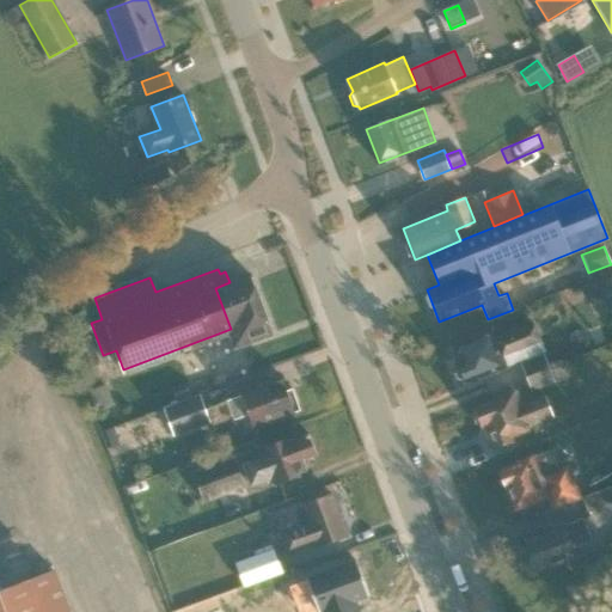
[(587,300),(611,291),(611,274),(582,286),(587,300)]
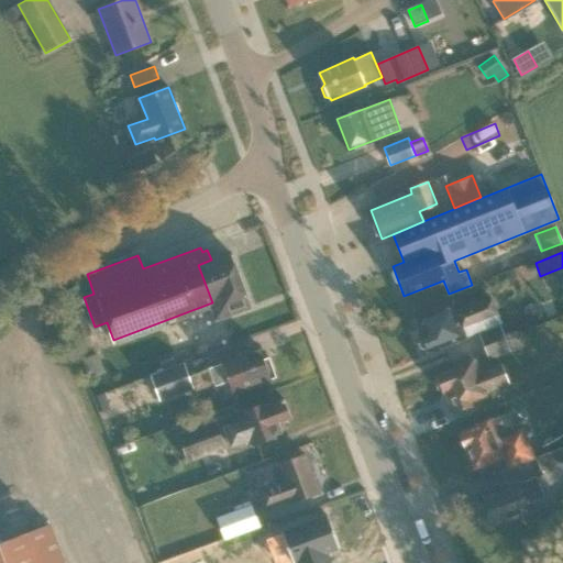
[(198,265),(212,302),(218,317),(250,305),(231,253),(211,260),(198,265)]
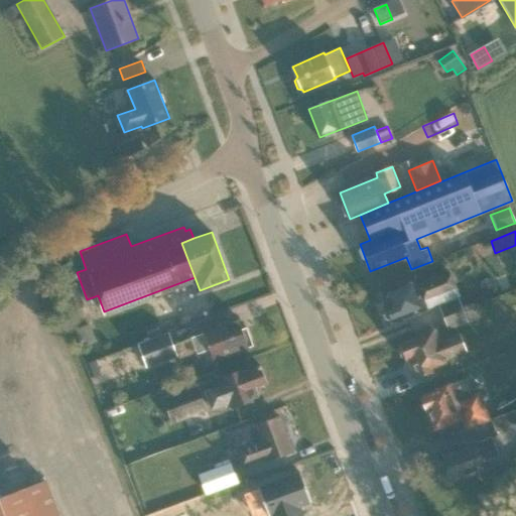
[(423,298),(457,285),(450,272),(418,285),(414,276),(382,289),(388,304),(385,305),(392,323),(427,308),(423,298)]
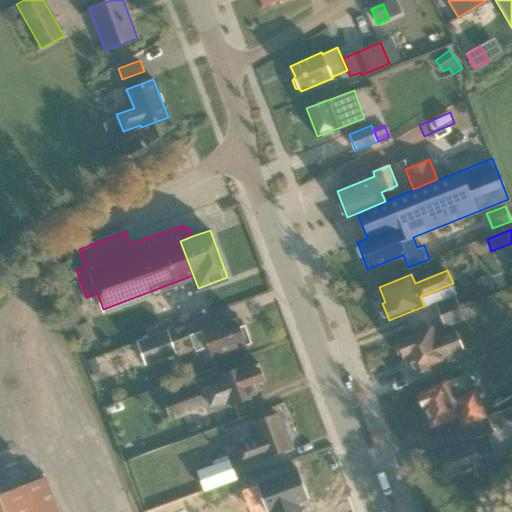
[(440,315),(460,308),(454,295),(435,303),(440,315)]
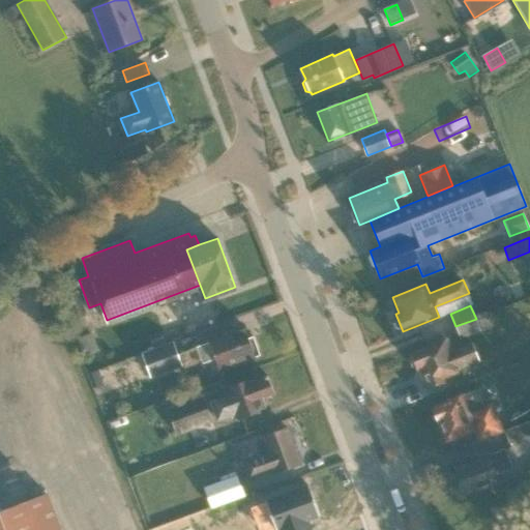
[(476,319),(455,326),(460,337),(480,330),(476,319)]
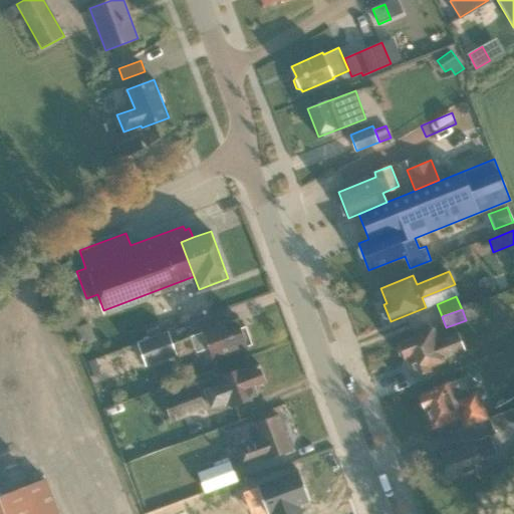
[(213,359),(241,348),(240,346),(251,342),(245,326),(240,327),(236,317),(202,330),(203,333),(192,338),(198,352),(209,348),(213,359)]
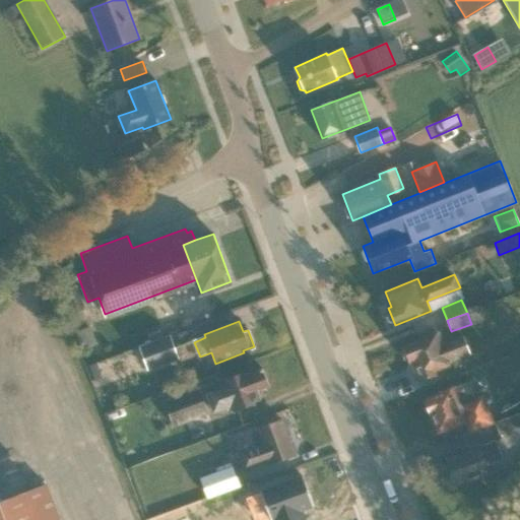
[(163,335),(157,325),(145,329),(150,340),(163,335)]
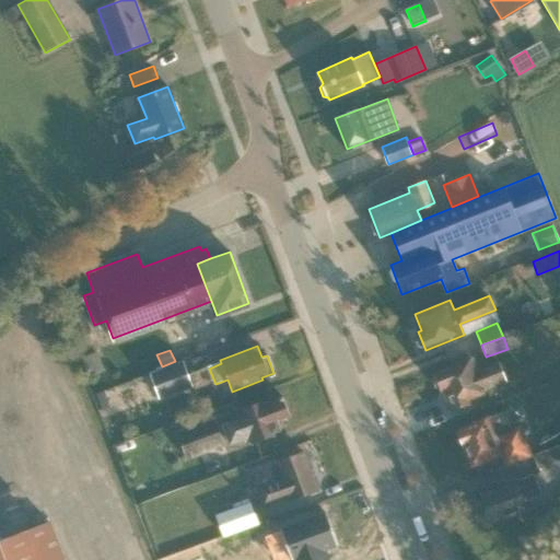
[(498,360),(476,368),(471,357),(433,372),(441,391),(444,389),(452,410),(469,403),(468,398),(481,393),(481,391),(506,381),(498,360)]
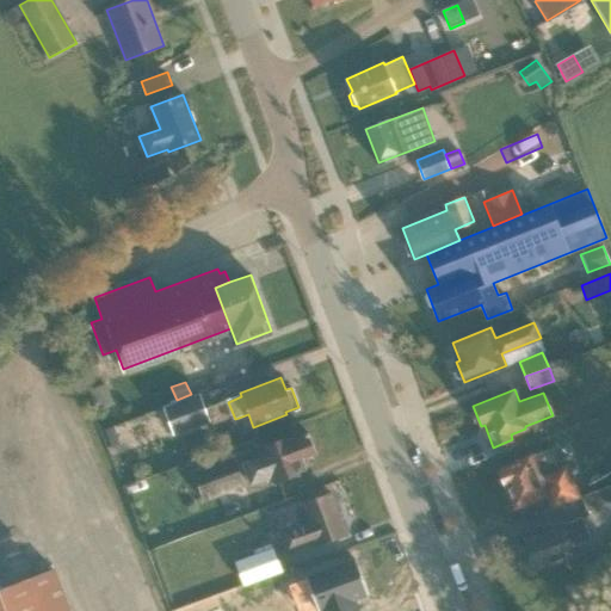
[(210,420),(199,392),(164,406),(174,434),(210,420)]
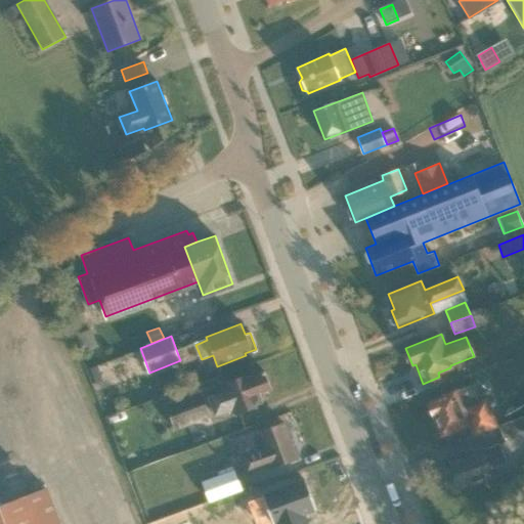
[(97,365),(91,367),(96,382),(102,380),(97,365)]
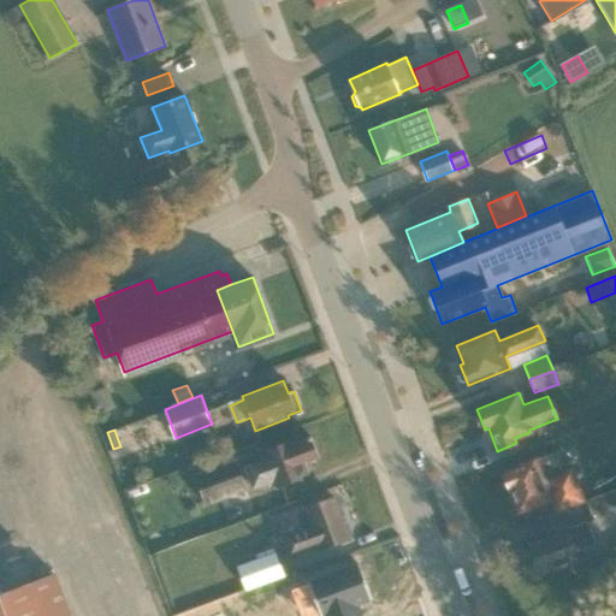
[(274,480),(278,489),(302,479),(301,474),(308,472),(307,469),(314,467),(312,458),(318,456),(311,434),(290,442),(289,440),(266,449),(270,458),(246,467),(254,487),(274,480)]
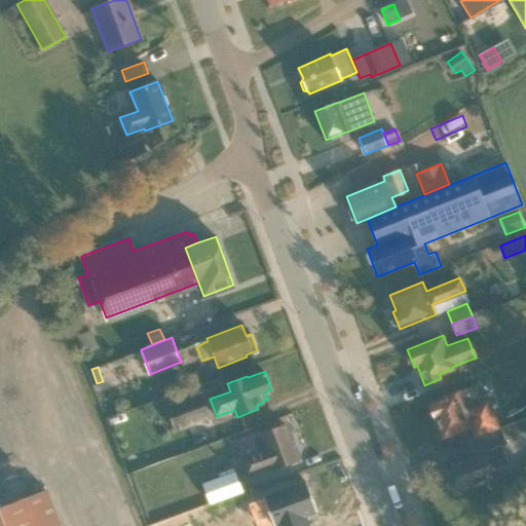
[(473,384),(427,402),(441,436),(465,425),(472,439),(499,426),(488,402),(481,405),(473,384)]
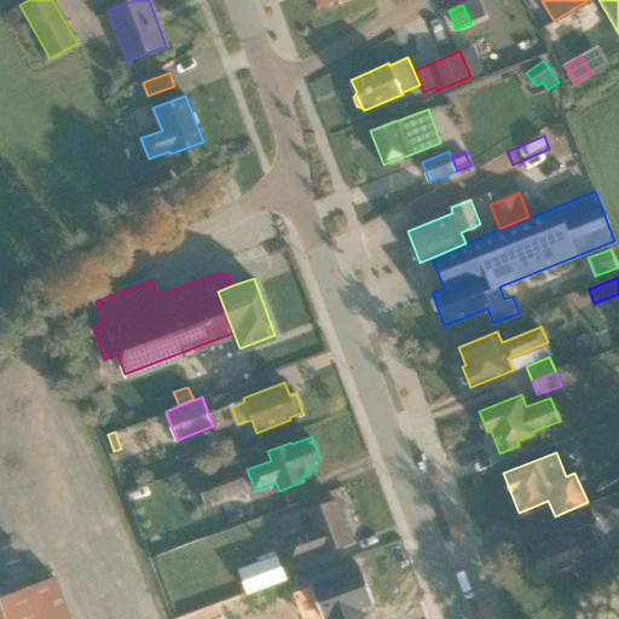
[(195,476),(207,508),(248,492),(236,461),(195,476)]
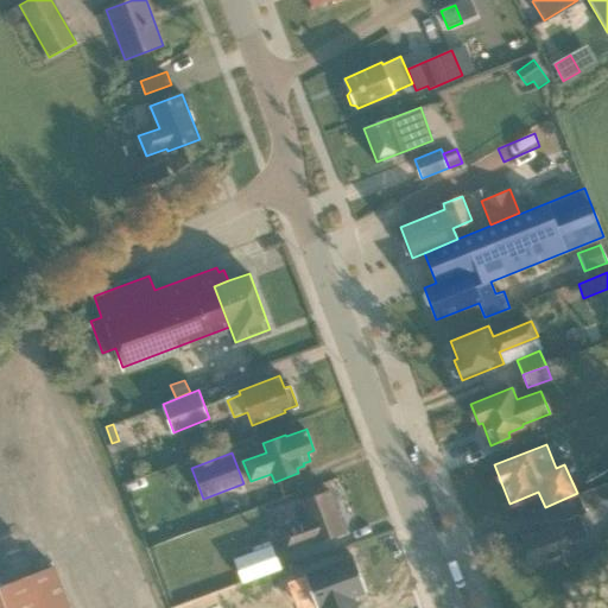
[(578,493),(584,508),(607,498),(607,469),(575,488),(578,493)]
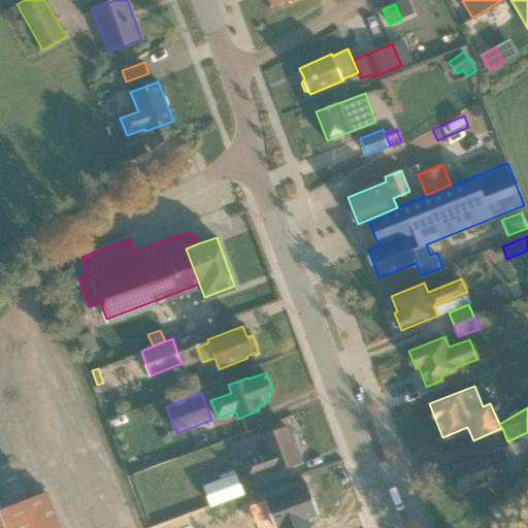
[(273,468),(274,471),(299,462),(286,424),(259,434),(266,451),(242,460),(249,477),(273,468)]
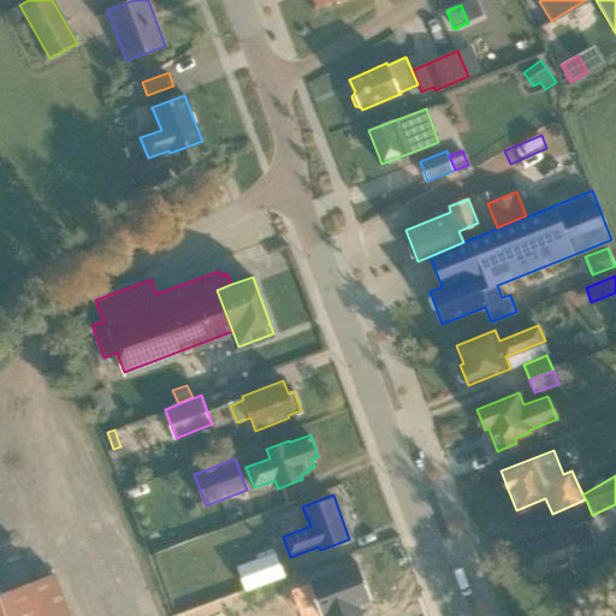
[(527,542),(540,575),(580,560),(576,550),(594,543),(586,521),(568,528),(567,525),(555,528),(554,525),(534,532),(537,538),(527,542)]
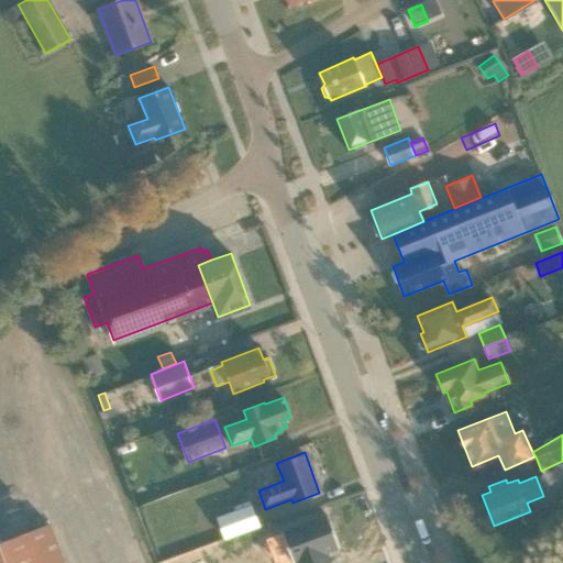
[(217,518),(224,538),(258,526),(250,500),(241,504),(243,508),(217,518)]
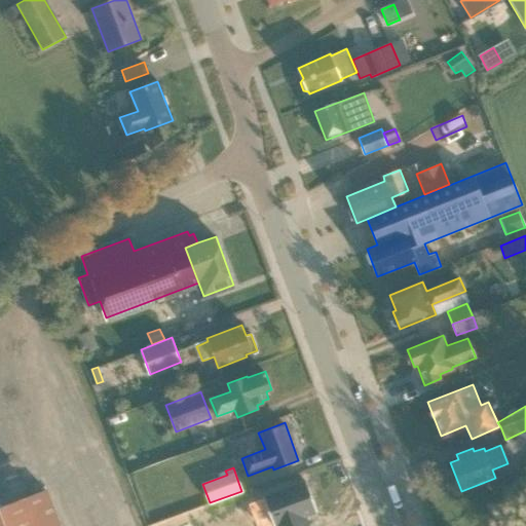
[(275,494),(264,498),(274,525),(279,525),(307,525),(304,517),(317,512),(308,486),(306,482),(275,494)]
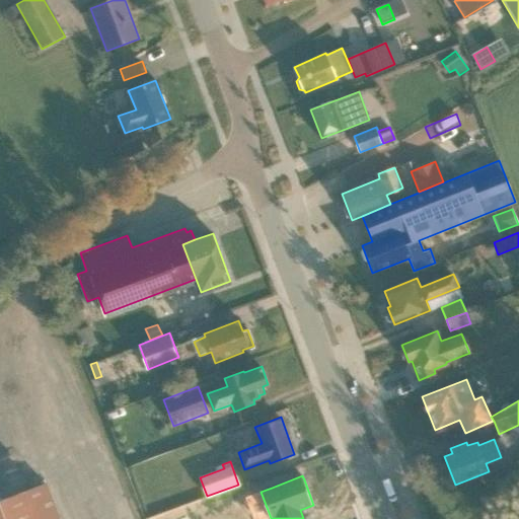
[(59,518),(45,484),(0,501),(0,518),(59,518)]
